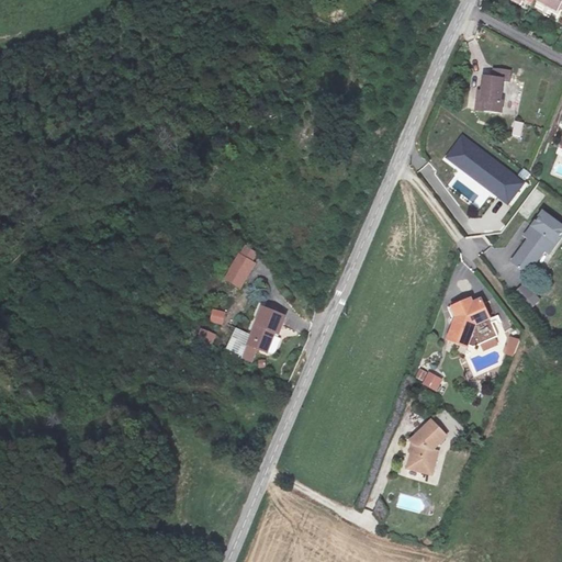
[(561,0),(535,0),(535,1),(557,13),(561,1),(561,0)]
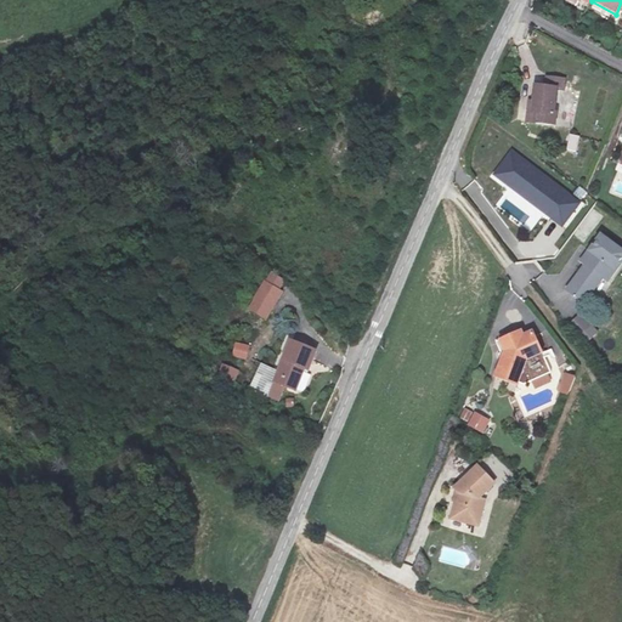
[(560,94),(563,80),(544,79),(543,91),(533,89),(530,114),(524,113),(522,125),(555,130),(557,117),(549,116),(553,92),(560,94)]
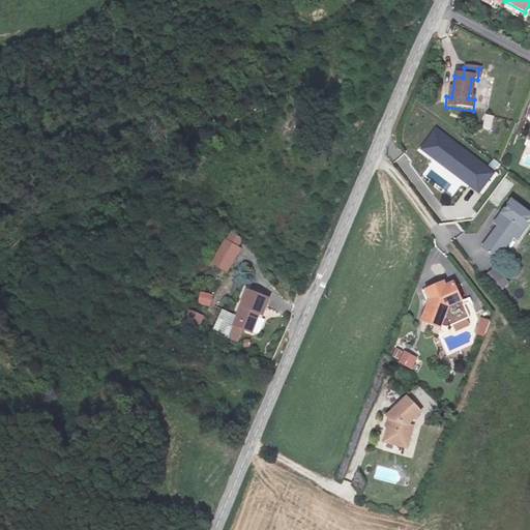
[(492,129),(494,115),(483,114),(482,128),(492,129)]
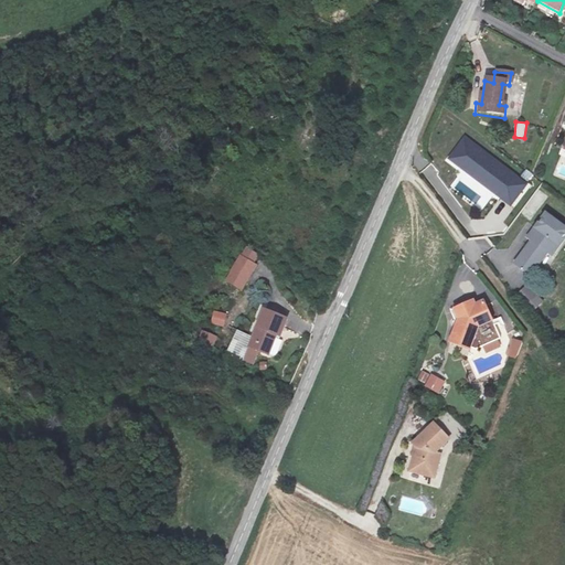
[(465,136),(446,159),(511,208),(529,184),(465,136)]
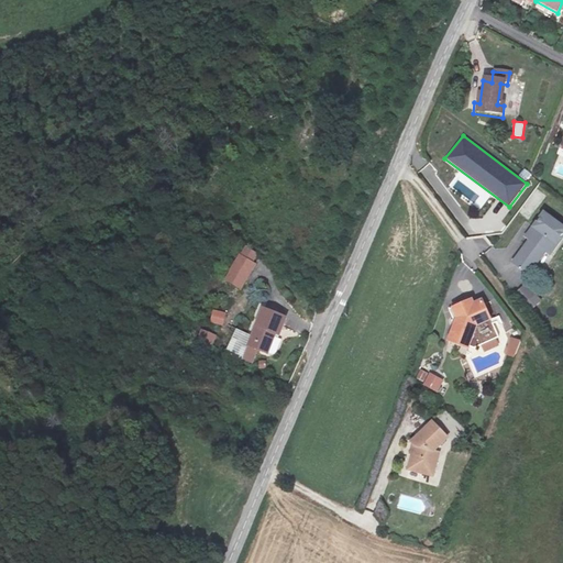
[(562,253),(562,243),(543,230),(533,243),(539,249),(514,282),(526,291),(552,257),(556,262),(562,253)]
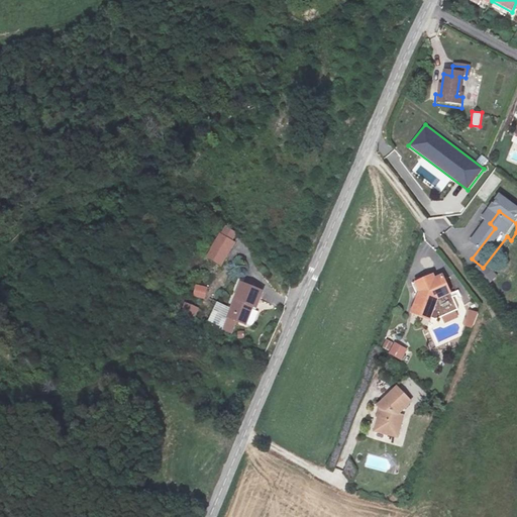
[(219,232),(205,257),(221,267),(235,241),(219,232)]
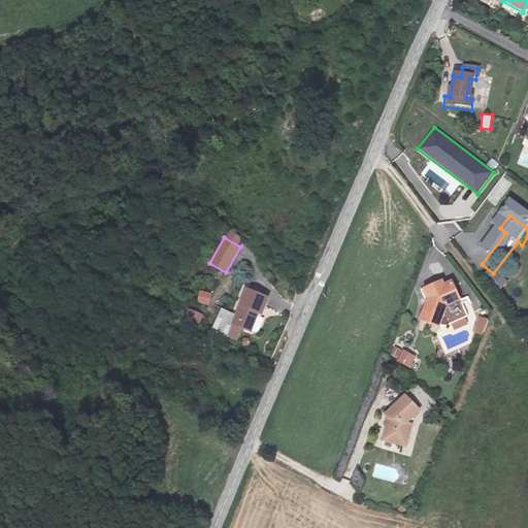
[(434,281),(420,288),(425,298),(418,319),(436,326),(442,307),(439,302),(454,294),(447,281),(436,286),(434,281)]
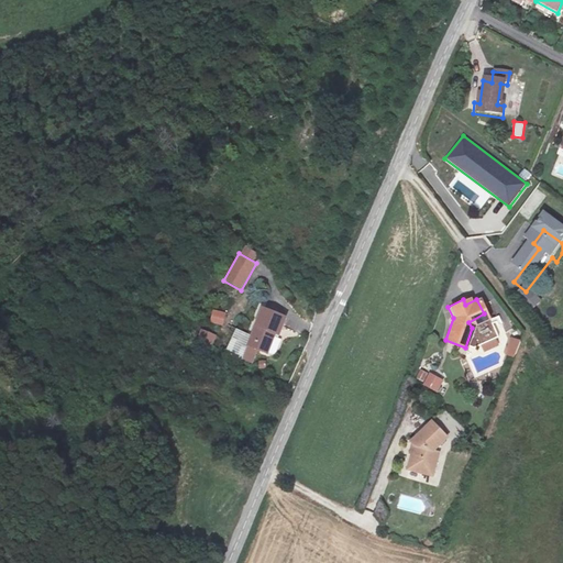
[(212,310),(209,323),(223,327),(227,313),(212,310)]
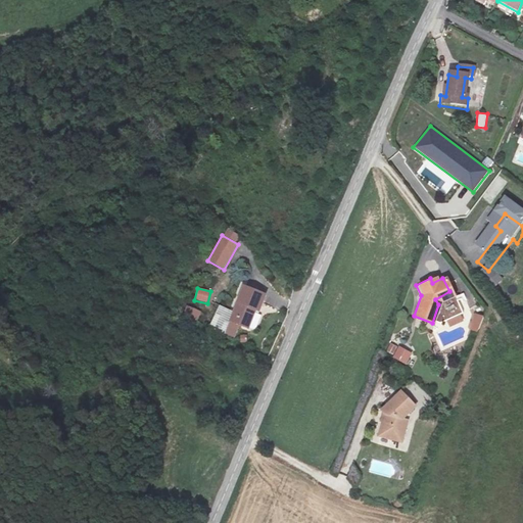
[(267,299),(247,291),(231,326),(248,333),(255,315),(259,317),(267,299)]
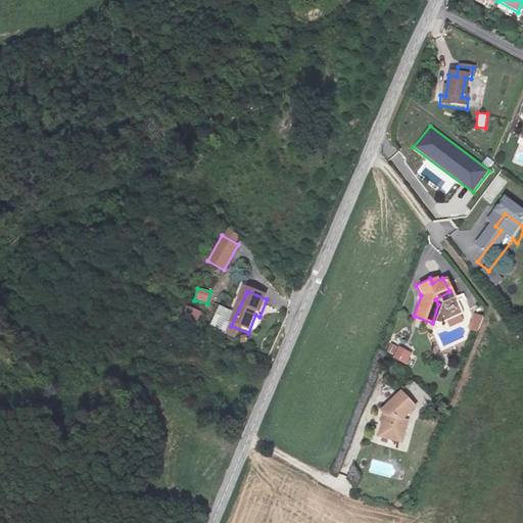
[(198,323),(201,311),(186,306),(183,319),(198,323)]
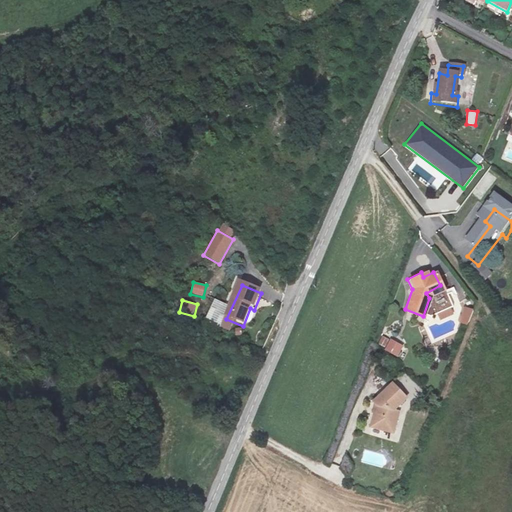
[(473,316),(465,312),(460,326),(468,329),(473,316)]
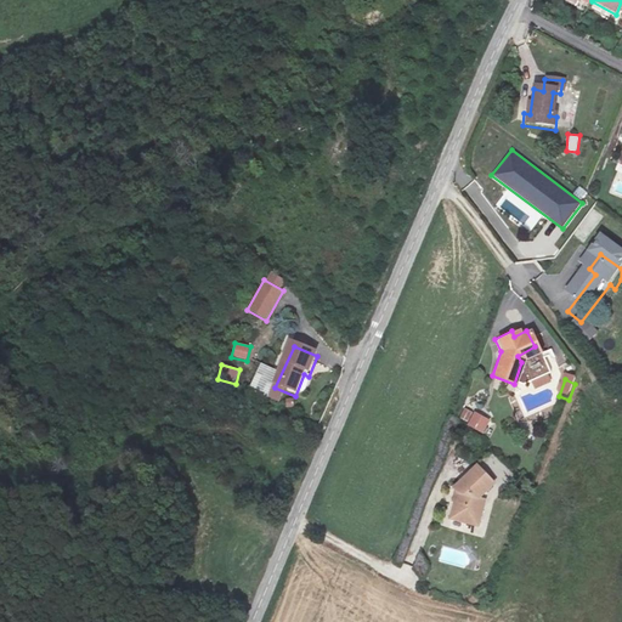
[(475,412),(467,425),(482,435),(491,420),(475,412)]
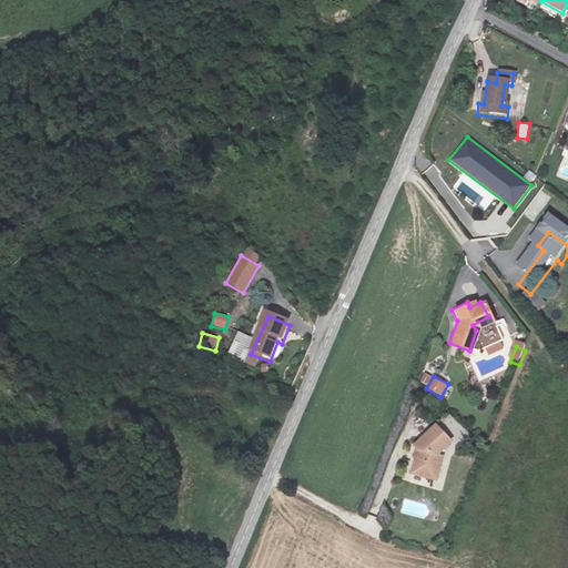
[(446,443),(429,428),(411,452),(414,454),(409,477),(435,483),(438,458),(436,456),(446,443)]
